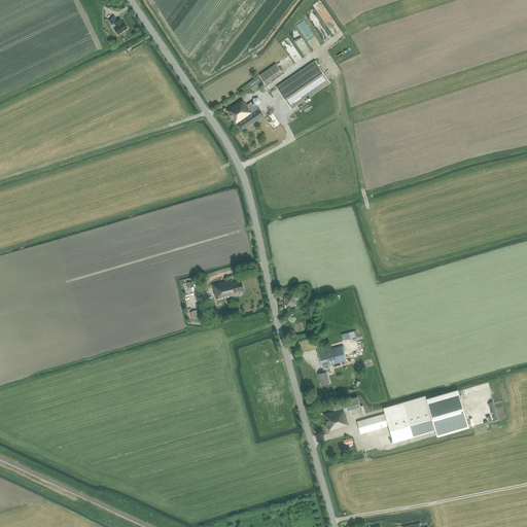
[(318,12),(322,10),(321,7),(323,6),(319,0),(313,4),(318,12)]
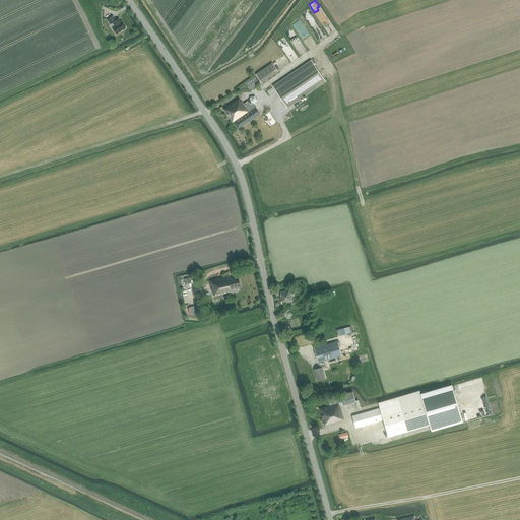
[(308,8),(301,13),(313,31),(320,26),(308,8)]
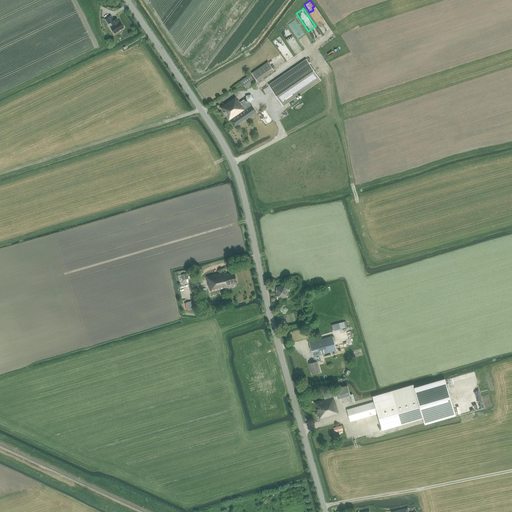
[(115,34),(124,27),(120,21),(119,21),(117,18),(114,20),(111,15),(105,19),(108,24),(111,22),(113,26),(111,27),(112,29),(115,34)]
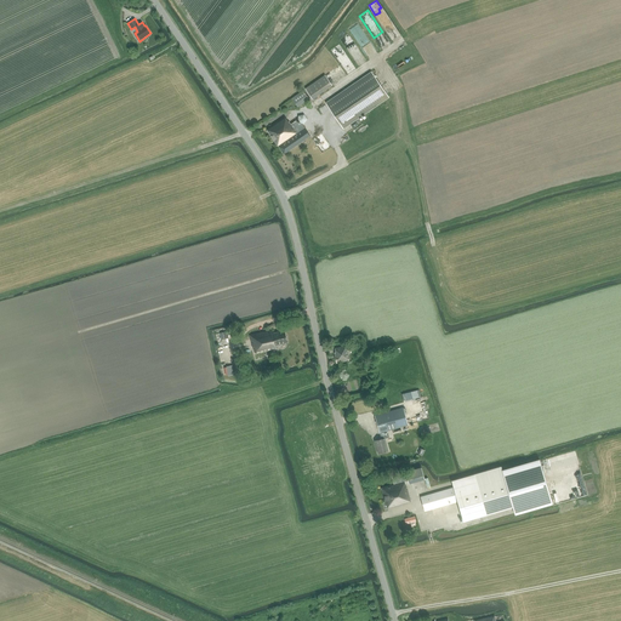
[(359,50),(348,33),(340,38),(355,60),(360,57),(357,51),(359,50)]
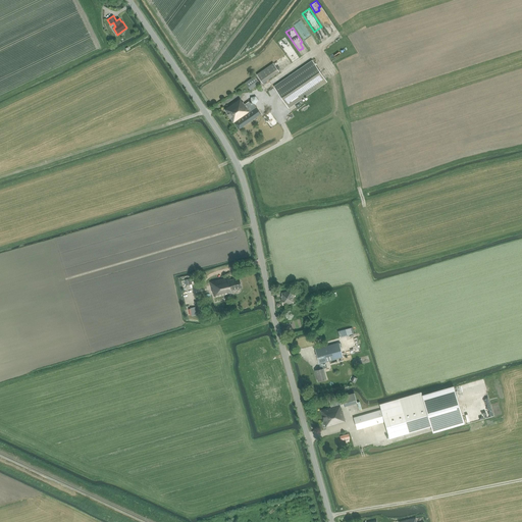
[(289,108),(327,83),(312,60),(273,87),(289,108)]
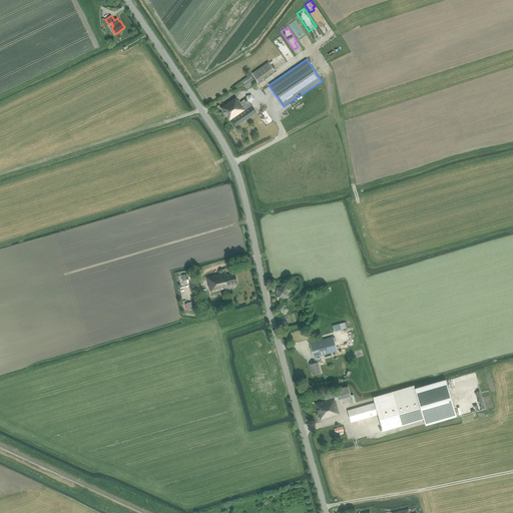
[(252,73),(259,82),(275,70),(269,61),(252,73)]
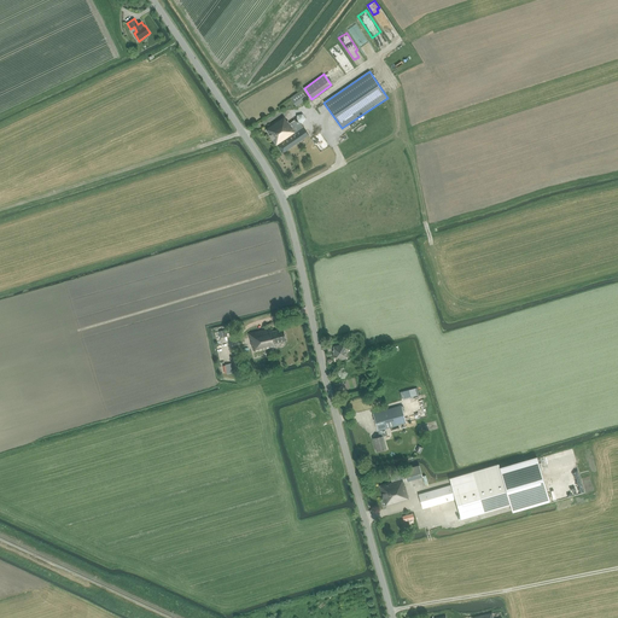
[(290,99),(293,104),(296,106),(308,98),(302,89),(290,99)]
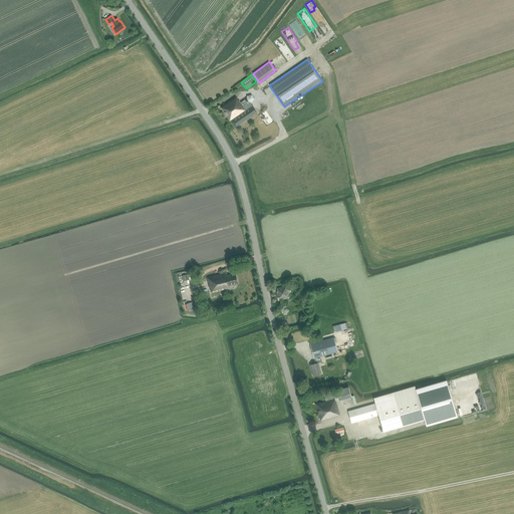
[(252,93),(246,95),(247,102),(254,100),(252,93)]
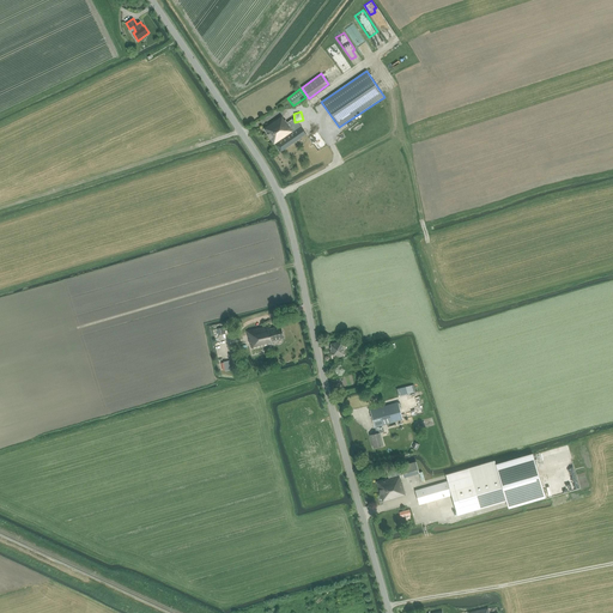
[(280,152),(305,134),(297,121),(295,123),(292,120),(287,122),(285,120),(285,121),(281,115),(263,128),(279,152),(280,152)]
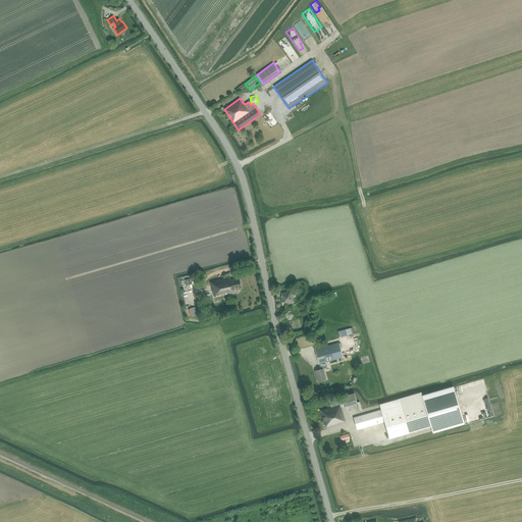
[(231,292),(242,289),(239,278),(229,280),(228,277),(210,282),(213,294),(214,293),(215,298),(232,294),(231,292)]
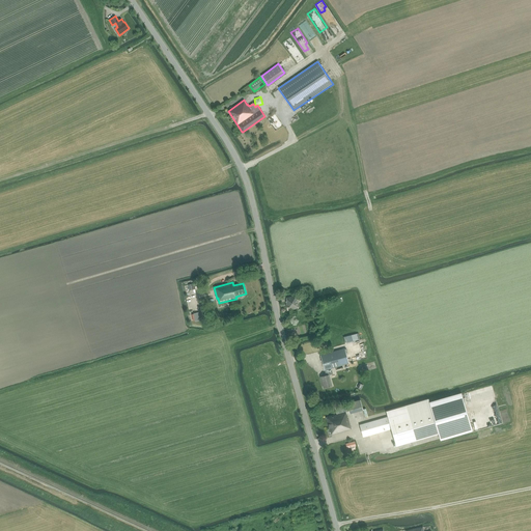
[(298,296),(285,298),(287,311),(299,308),(297,300),(299,300),(298,296)]
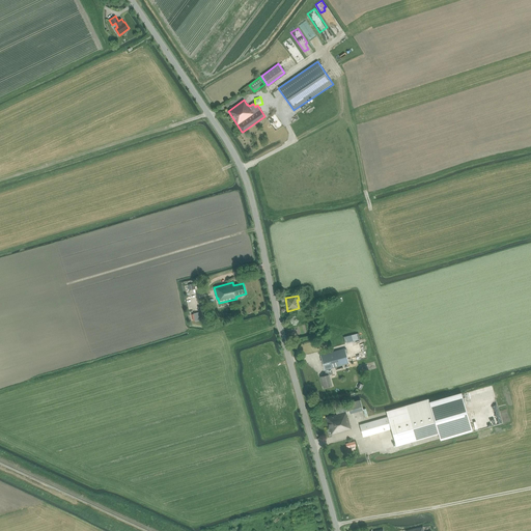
[(320,378),(324,388),(333,386),(330,375),(333,374),(332,368),(350,363),(345,348),(320,356),(325,370),(327,375),(320,378)]
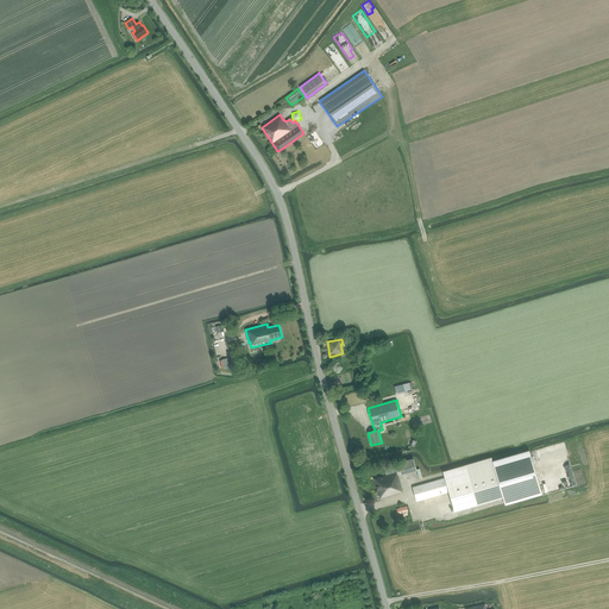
[(495,470),(503,497),(504,504),(541,494),(529,452),(493,462),(495,470)]
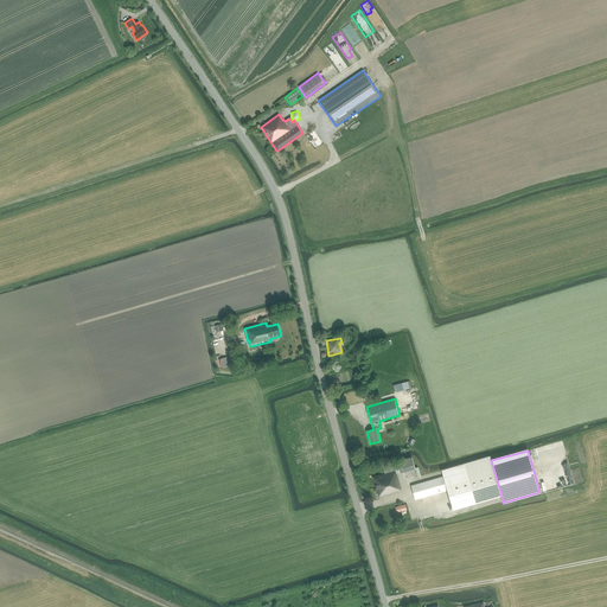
[(383,465),(385,473),(374,477),(378,497),(402,490),(397,475),(397,477),(395,471),(398,470),(400,473),(415,468),(411,457),(383,465)]
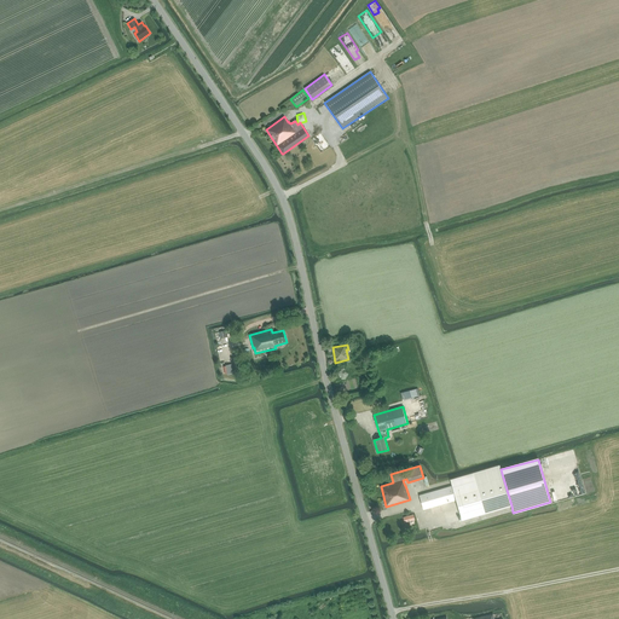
[(423,510),(456,501),(462,520),(512,505),(503,478),(501,469),(499,466),(450,479),(451,486),(420,495),(423,510)]
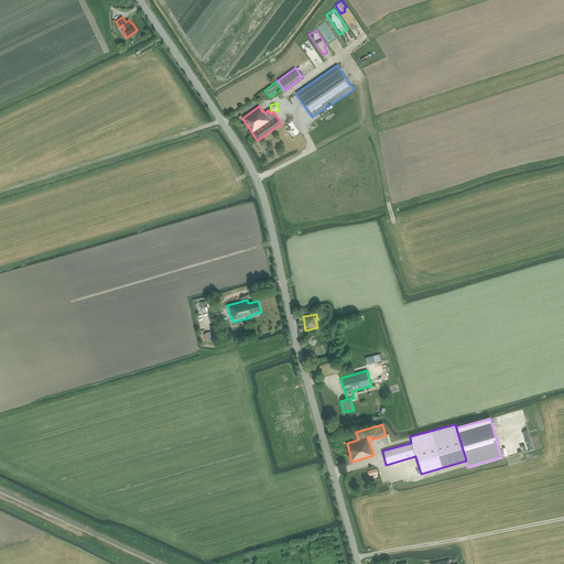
All buildings are outlined.
